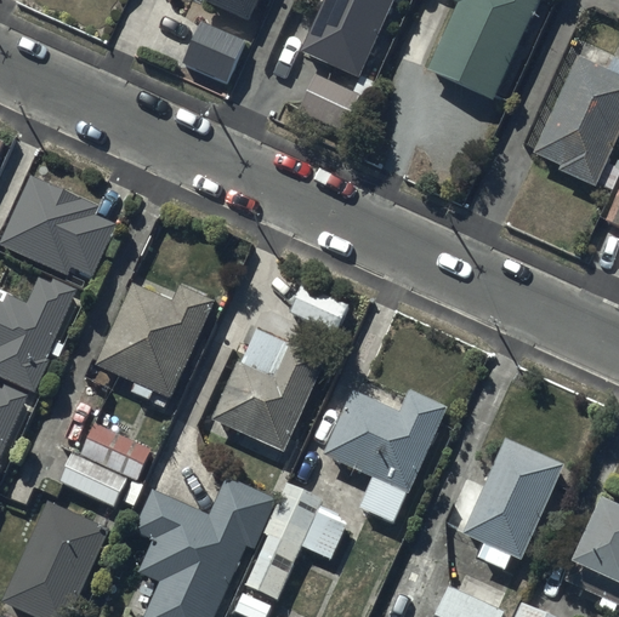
[(204,0),(249,21),(257,0),(204,0)]
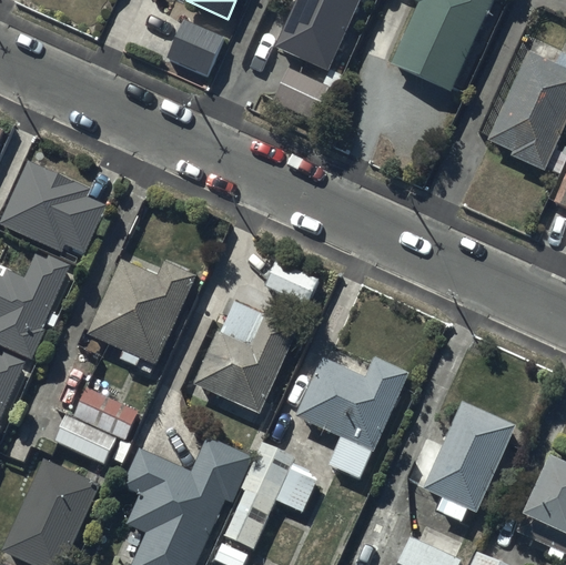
[(295,0),(274,47),(326,71),(359,0),(295,0)]
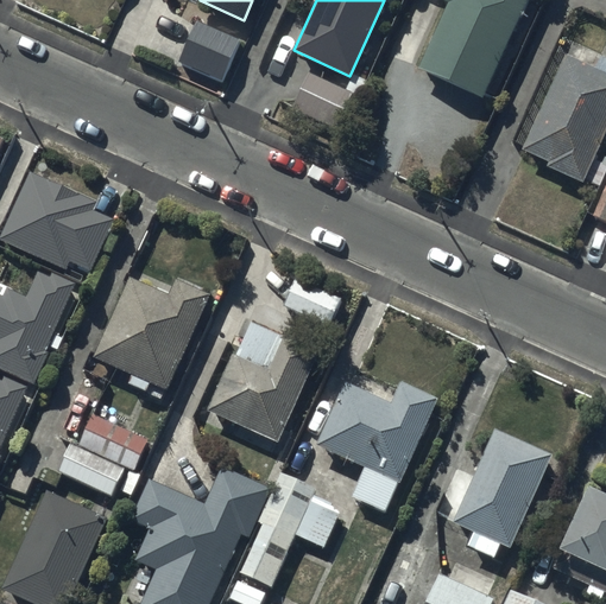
[(447,2),(417,69),(484,97),(526,0),(442,0),(447,2)]
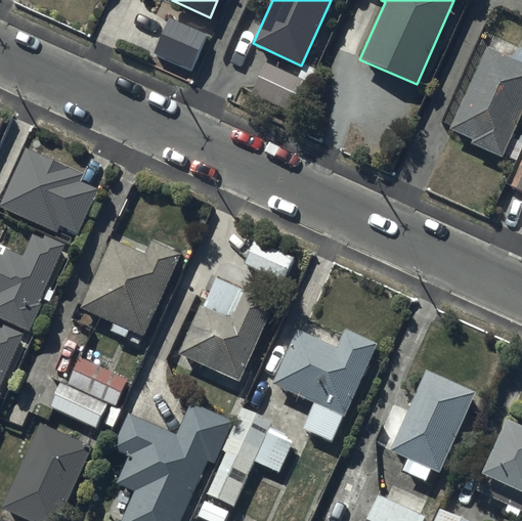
[(206,33),(170,16),(154,52),(190,69),(206,33)]
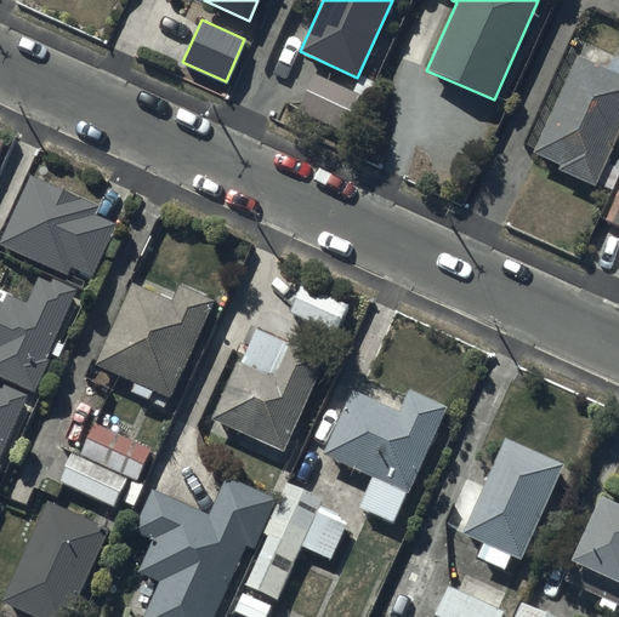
[(618,132),(618,75),(578,57),(533,153),(561,165),(558,171),(594,187),(618,132)]
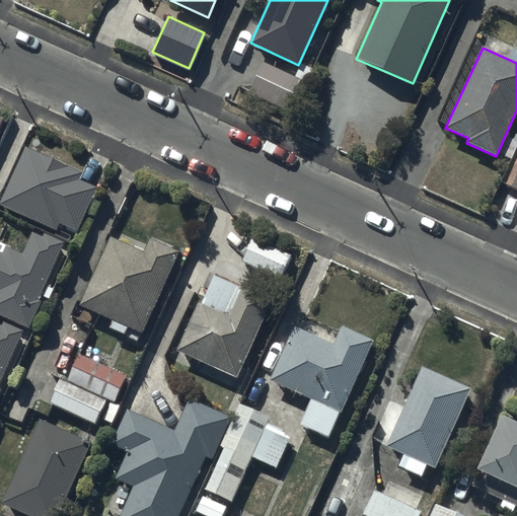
[(301,79),(263,62),(249,91),(287,108),(301,79)]
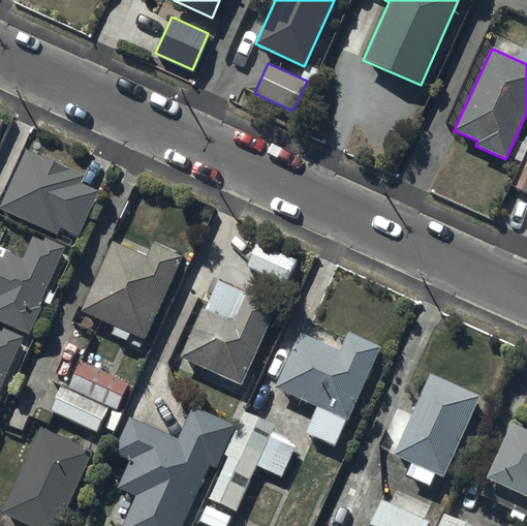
[(84,176),(25,150),(0,207),(0,209),(57,235),(59,228),(79,237),(99,192),(80,183),(84,176)]
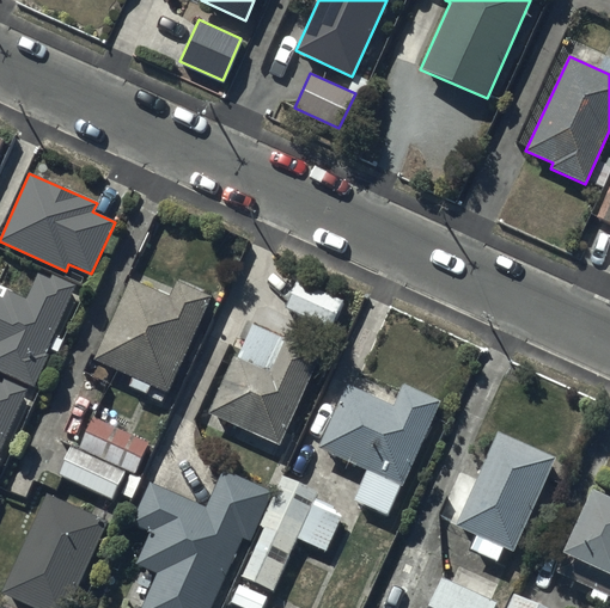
[(609,185),(597,215),(609,221),(609,185)]
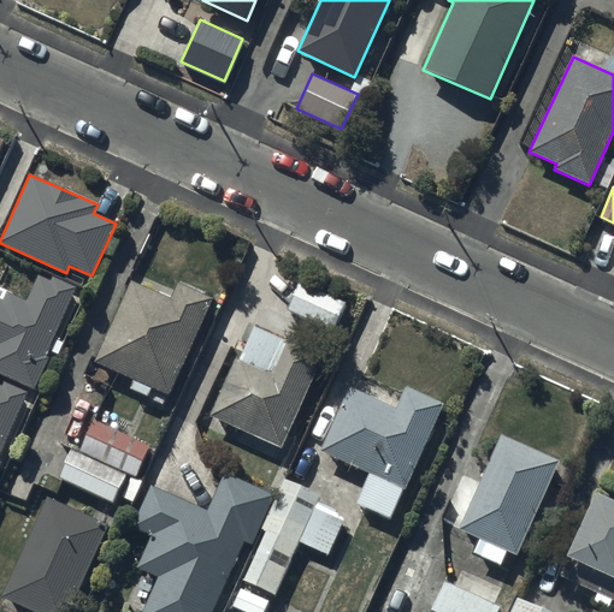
[(1,299),(0,298),(0,370),(34,387),(47,358),(43,356),(76,287),(52,277),(51,280),(39,274),(25,299),(6,291),(1,299)]
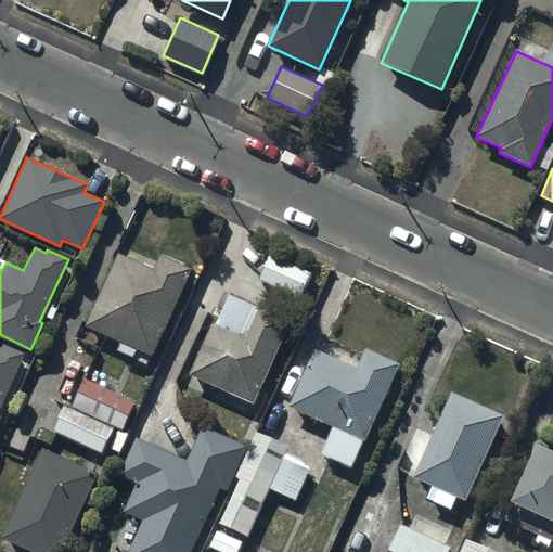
[(270,254),(258,279),(299,298),(311,273),(270,254)]
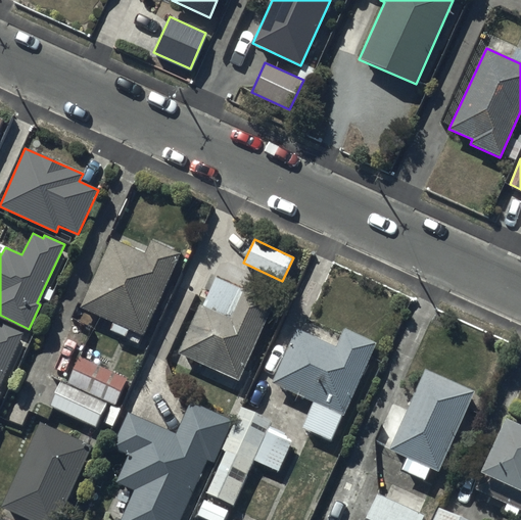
[(114,241),(84,311),(117,325),(115,332),(130,338),(133,331),(148,337),(183,255),(154,243),(149,255),(114,241)]
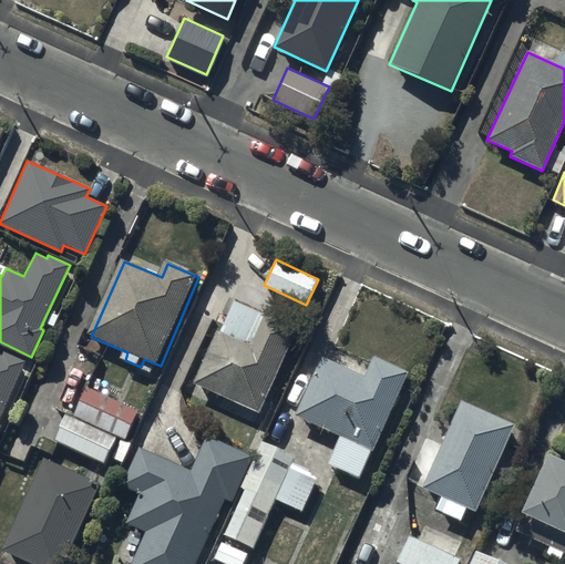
[(215,330),(192,383),(259,413),(298,325),(264,309),(262,314),(235,303),(222,332),(215,330)]
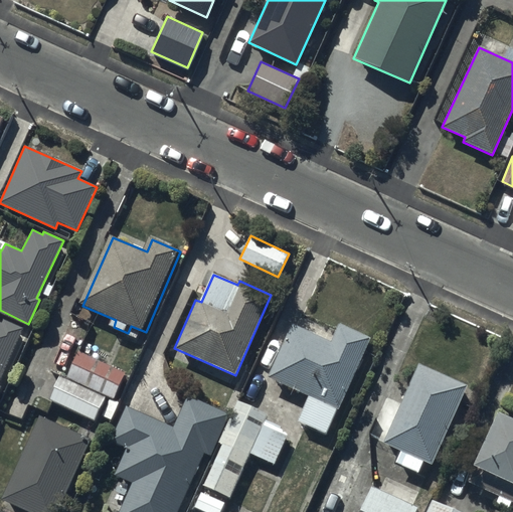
[(0,385),(0,374),(22,329),(2,320),(1,323),(0,322),(0,385)]
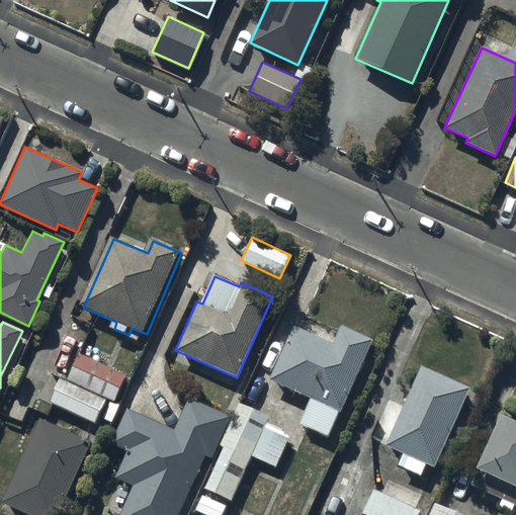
[(332,344),(293,326),(270,378),(310,397),(297,421),(328,435),(372,339),(341,324),(332,344)]
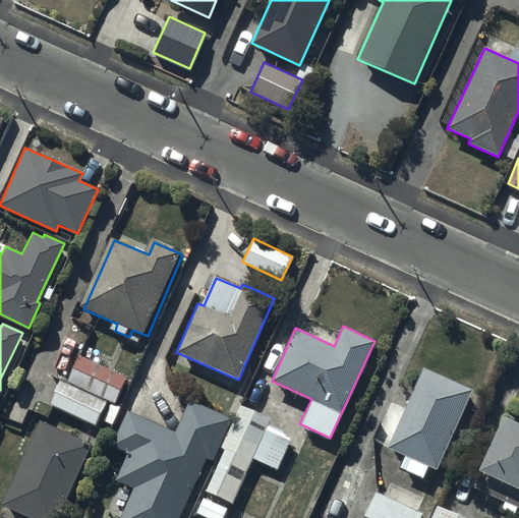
[(80,356),(69,383),(119,405),(130,378),(80,356)]
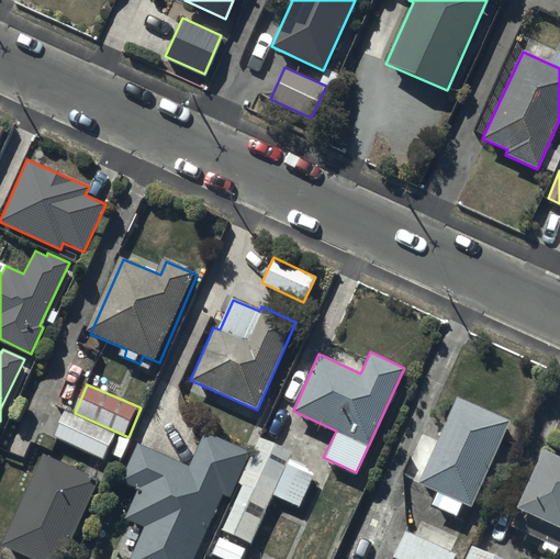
[(510,421),(457,398),(418,484),(438,492),(433,504),(457,515),(462,503),(471,506),(510,421)]
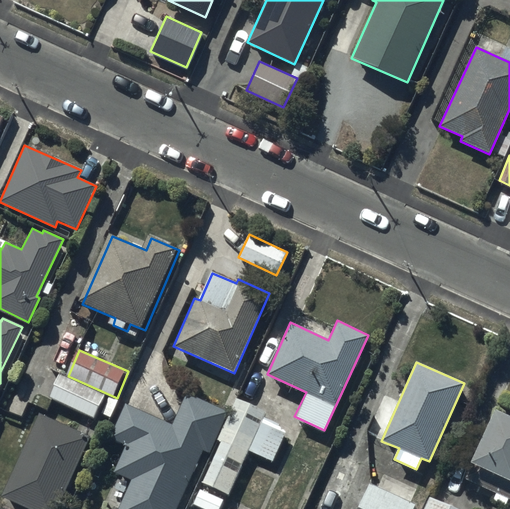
[(108,396),(64,376),(53,399),(97,420),(108,396)]
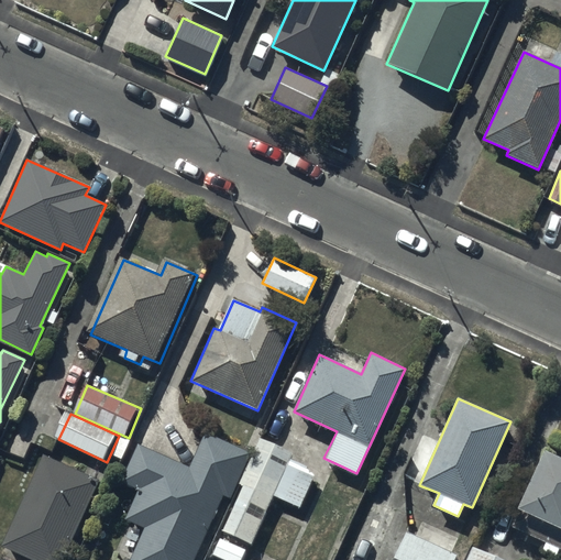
[(143,527),(128,559),(190,559),(220,496),(229,500),(250,452),(206,432),(190,465),(139,442),(121,481),(139,489),(125,519),(143,527)]
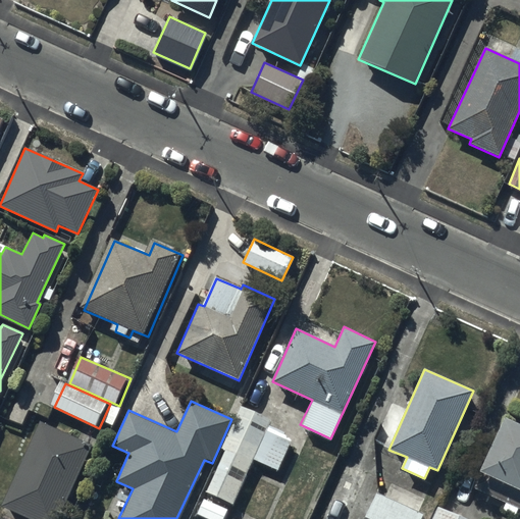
[(270,419),(241,406),(221,448),(224,450),(205,492),(232,505),(253,460),(277,471),(293,436),(267,424),(270,419)]
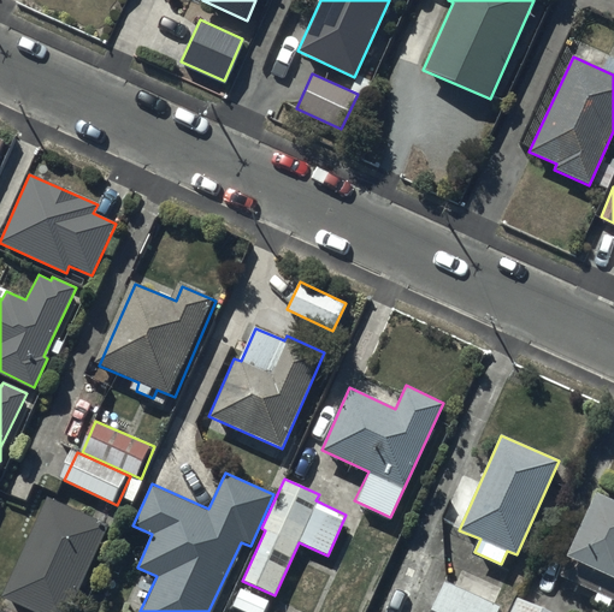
[(613,501),(597,495),(560,576),(613,600),(613,501)]
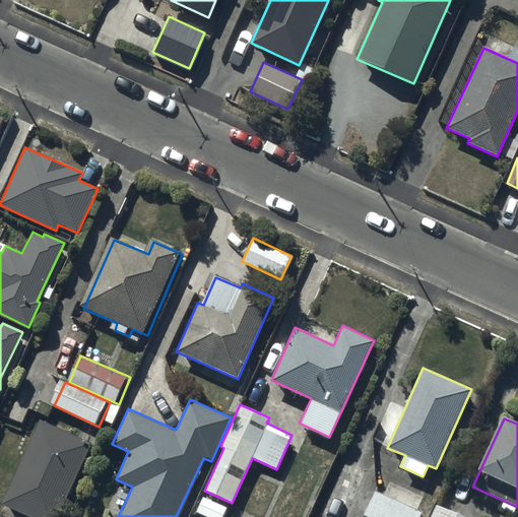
[(58,516),(91,445),(39,421),(1,503),(31,516),(58,516)]
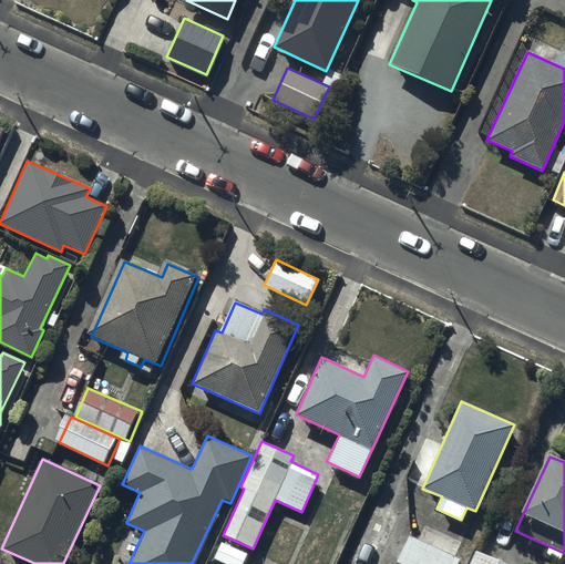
[(458,563),(460,559),(408,535),(394,563),(458,563)]
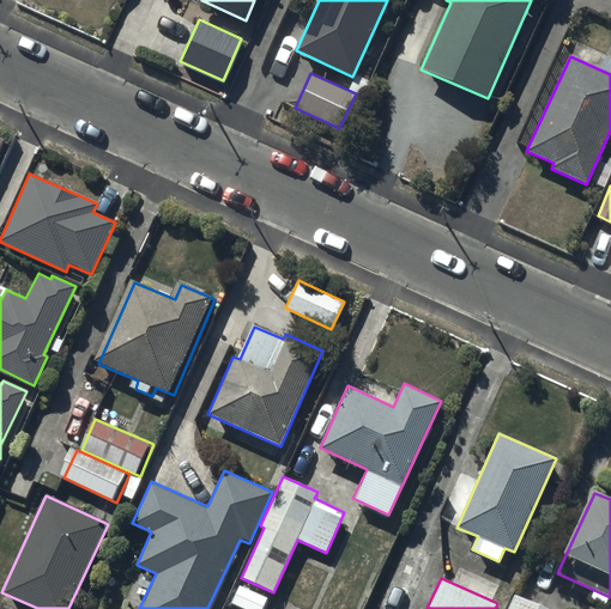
[(545,608),(513,594),(506,608),(545,608)]
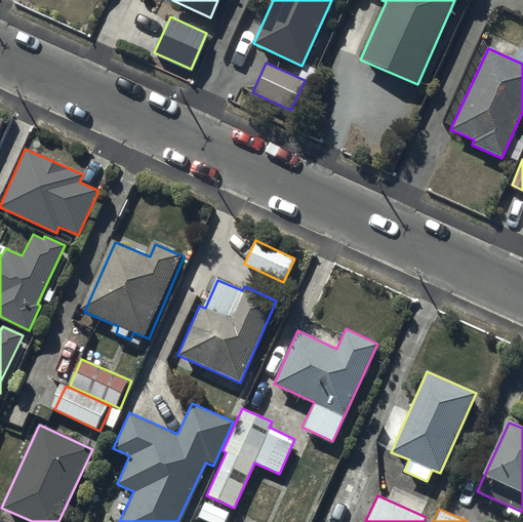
All buildings are outlined.
